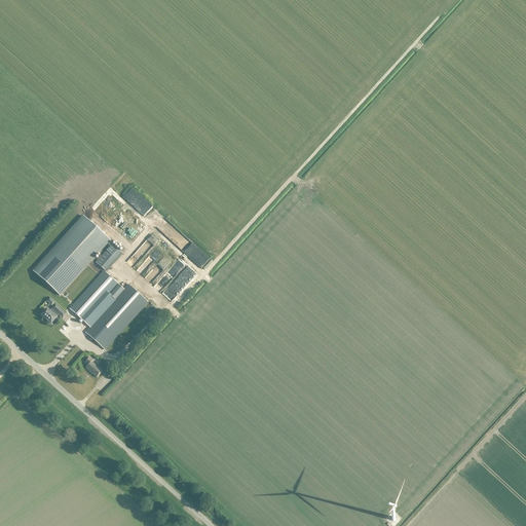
[(60,296),(110,240),(83,217),(34,272),(60,296)]
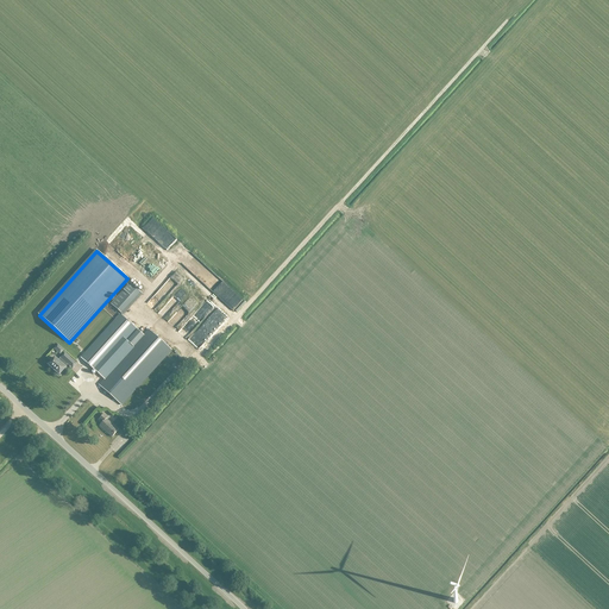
[(234,308),(242,301),(221,281),(219,283),(202,268),(195,275),(206,286),(209,282),(214,288),(212,289),(233,311),(234,308)]
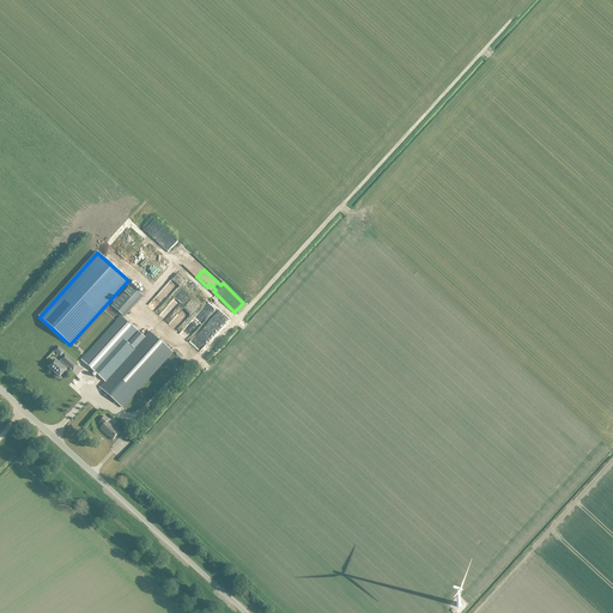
[(141,293),(131,284),(111,307),(122,316),(141,293)]
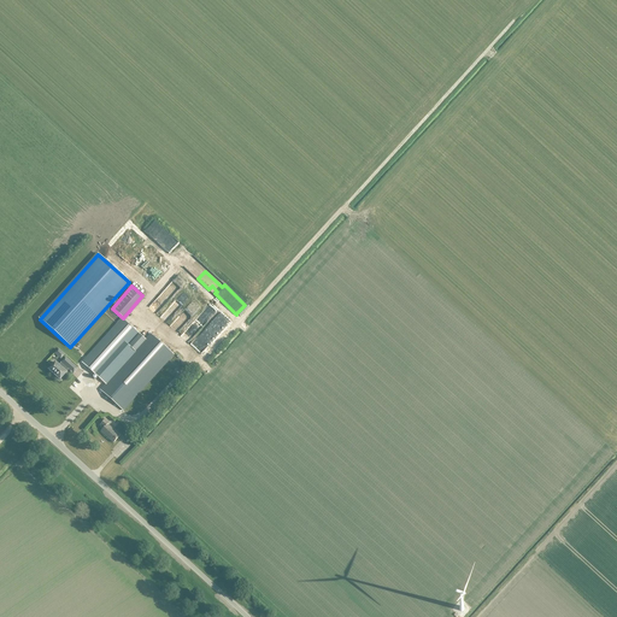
[(183,322),(197,309),(189,301),(176,316),(183,322)]
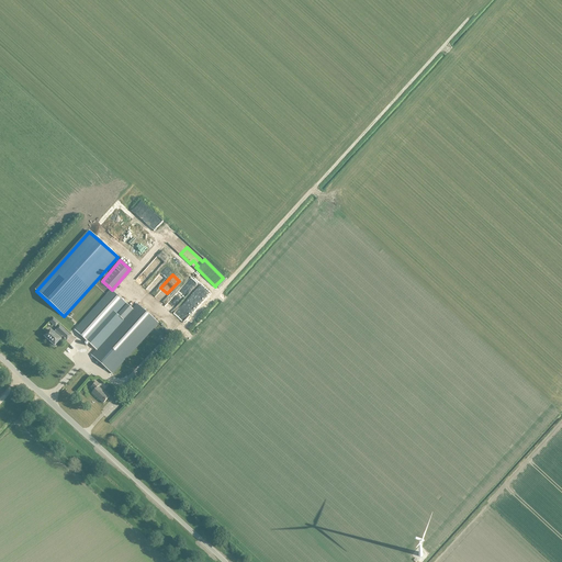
[(177,310),(186,317),(205,290),(197,283),(177,310)]
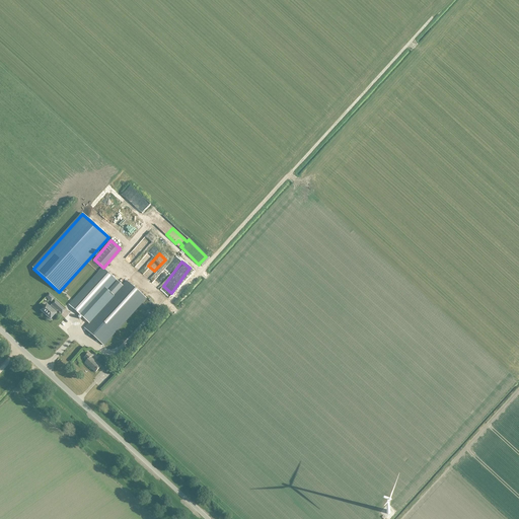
[(127,281),(114,296),(108,291),(118,282),(102,268),(69,305),(71,306),(73,309),(87,321),(91,316),(90,316),(92,314),(89,312),(95,306),(100,311),(84,328),(103,346),(146,298),(127,281)]
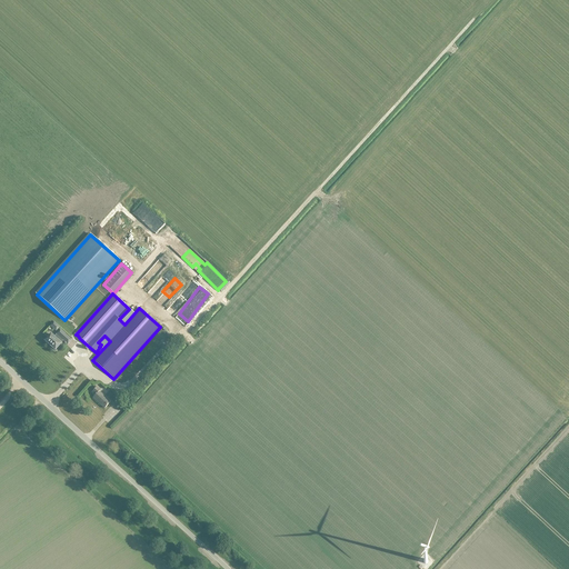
[(71,340),(72,340),(61,330),(57,335),(55,338),(51,335),(46,341),(55,350),(56,350),(61,343),(60,342),(63,340),(68,345),(71,340)]
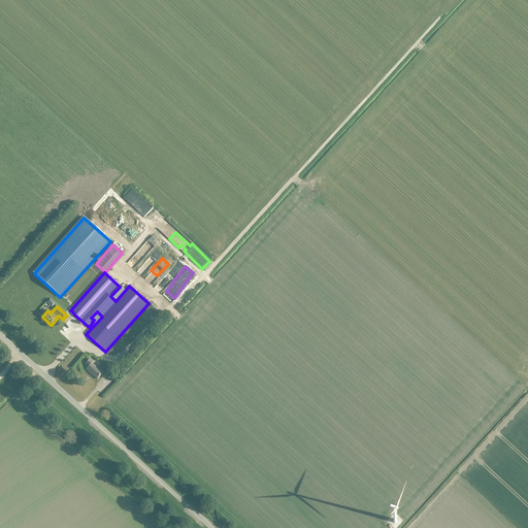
[(102,373),(92,363),(93,362),(90,359),(86,364),(89,366),(87,369),(97,380),(102,373)]
